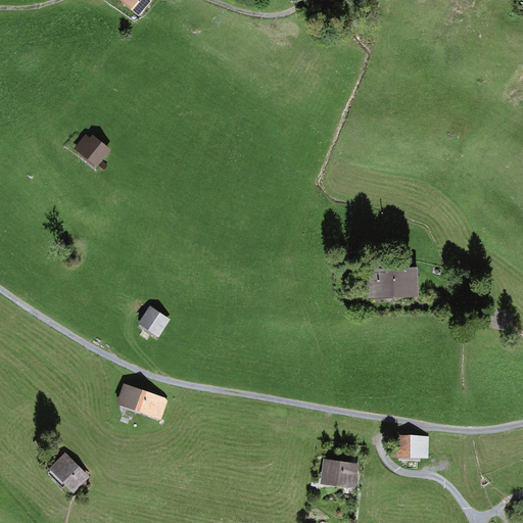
[(129,0),(127,3),(139,13),(149,0),(129,0)]
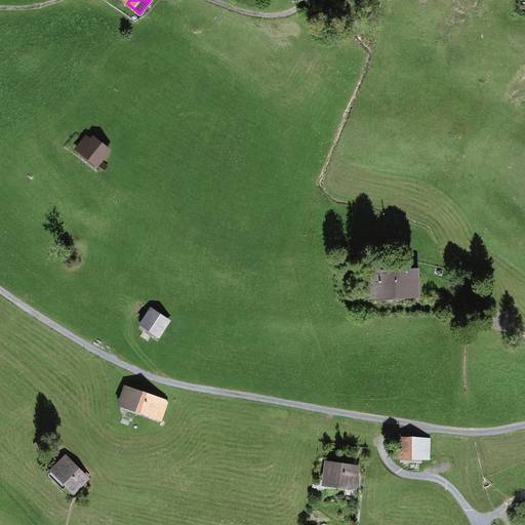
[(86,136),(77,148),(105,170),(108,166),(102,161),(110,151),(93,137),(90,140),(86,136)]
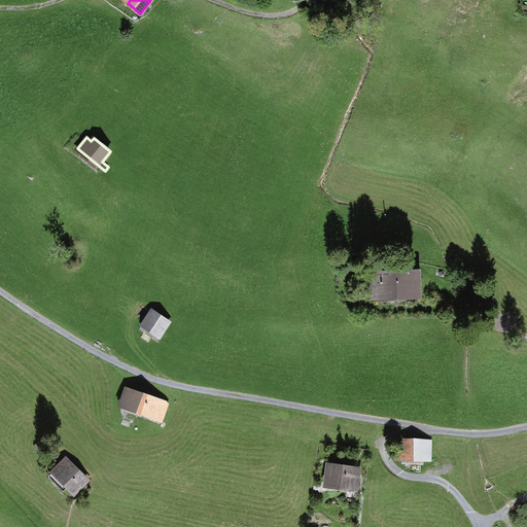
[(374,295),(397,294),(396,273),(374,274),(374,295)]
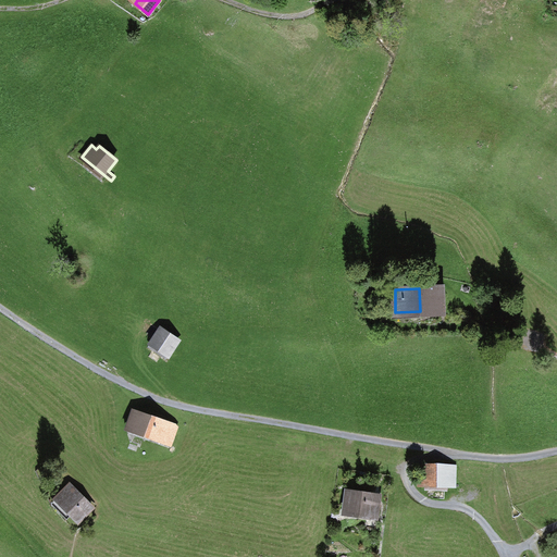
[(443,288),(419,288),(420,311),(444,310),(443,288)]
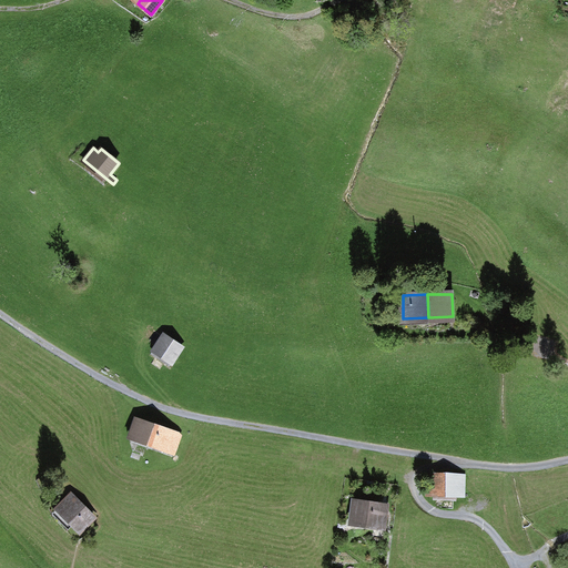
[(164,334),(153,350),(172,363),(183,347),(164,334)]
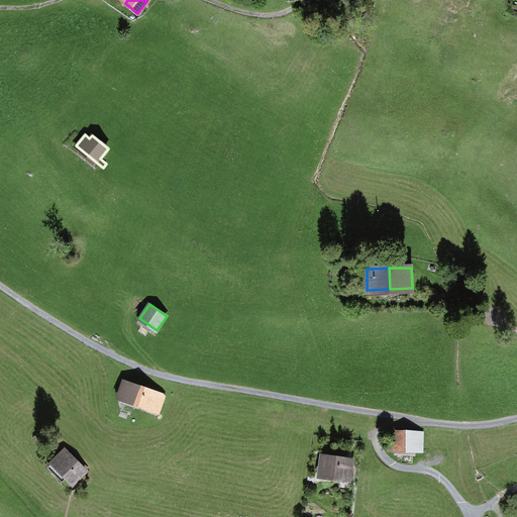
[(122,381),(116,396),(160,412),(165,396),(122,381)]
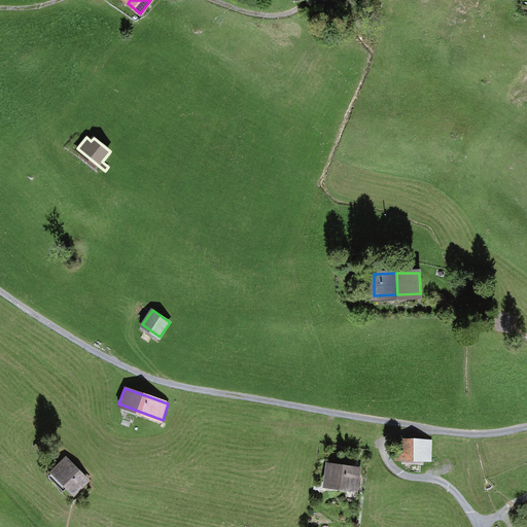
[(430,459),(431,442),(402,441),(402,447),(395,446),(395,458),(430,459)]
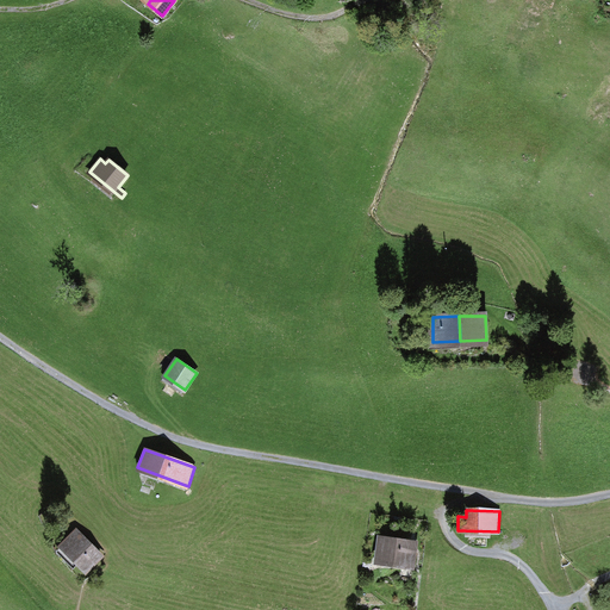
[(62,546),(86,570),(100,555),(76,531),(70,537),(75,543),(68,551),(63,545),(62,546)]
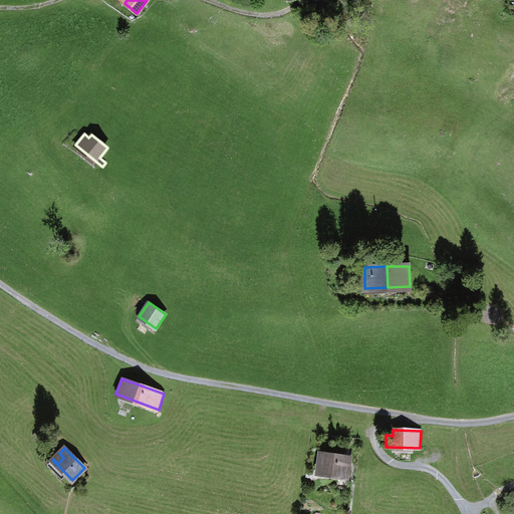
[(320,454),(317,472),(341,476),(344,457),(320,454)]
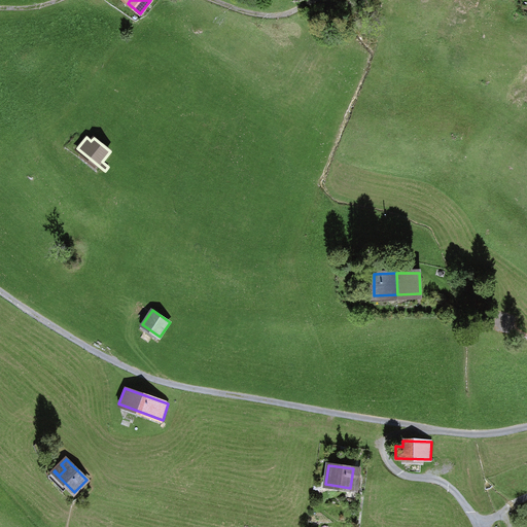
All buildings are outlined.
